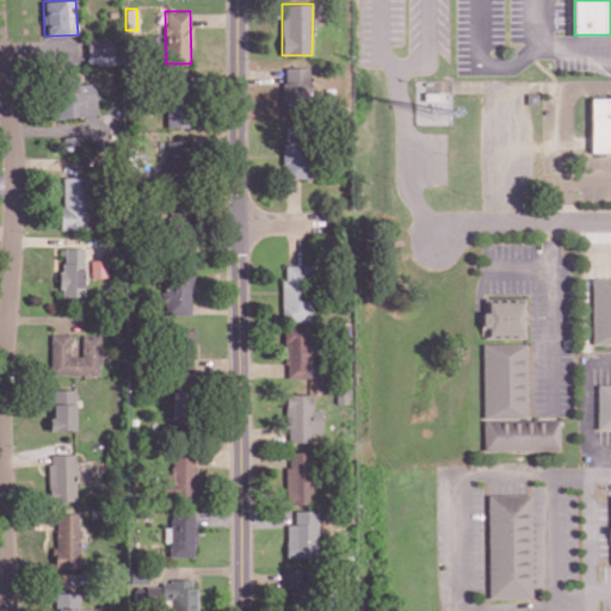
[(87,65),(117,63),(116,38),(87,38),(87,65)]
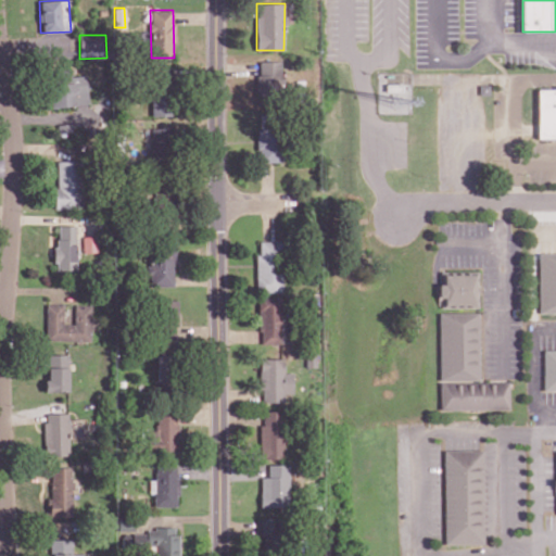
[(282,61),(260,61),(260,81),(282,81),(282,61)]
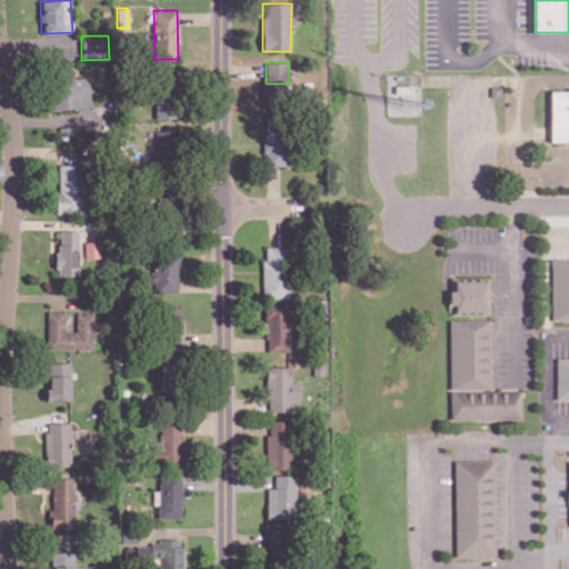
[(51,109),(90,107),(89,77),(73,78),(73,70),(58,71),(59,82),(50,82),(51,109)]
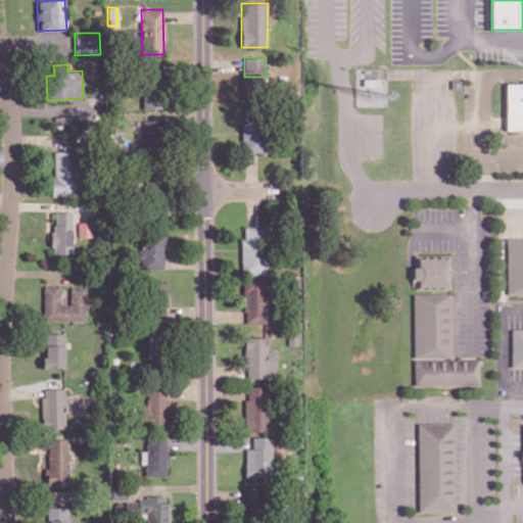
[(452,78),(462,78),(462,88),(452,88),(452,78)]
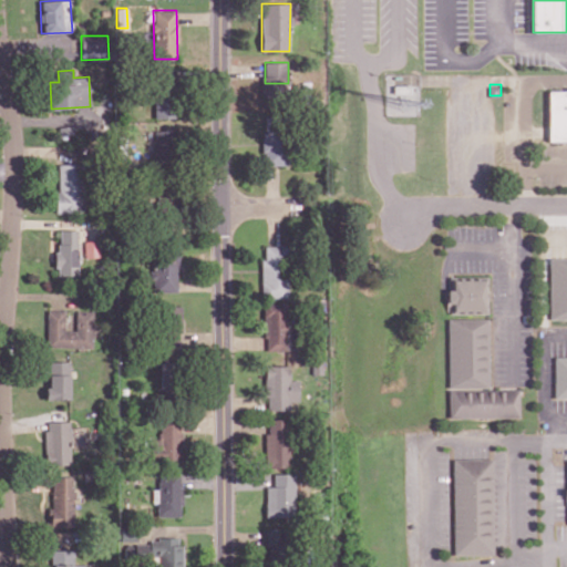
[(550,140),(566,140),(566,89),(549,90),(550,140)]
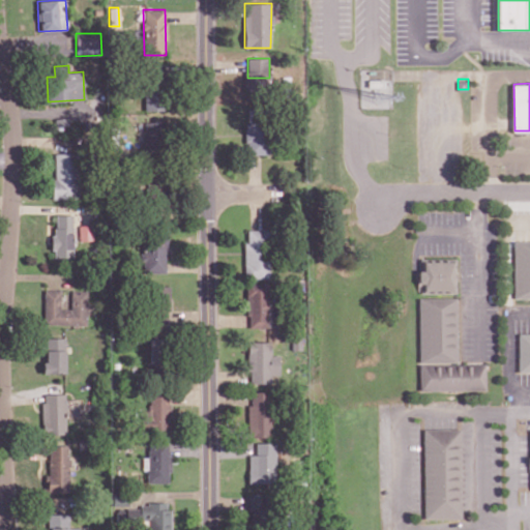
[(145,110),(164,111),(164,89),(145,88),(145,110)]
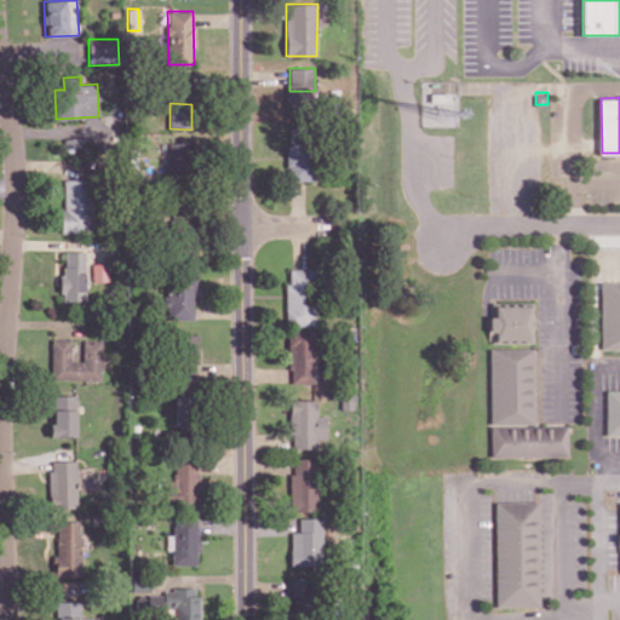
[(187,172),(185,143),(168,143),(171,173),(187,172)]
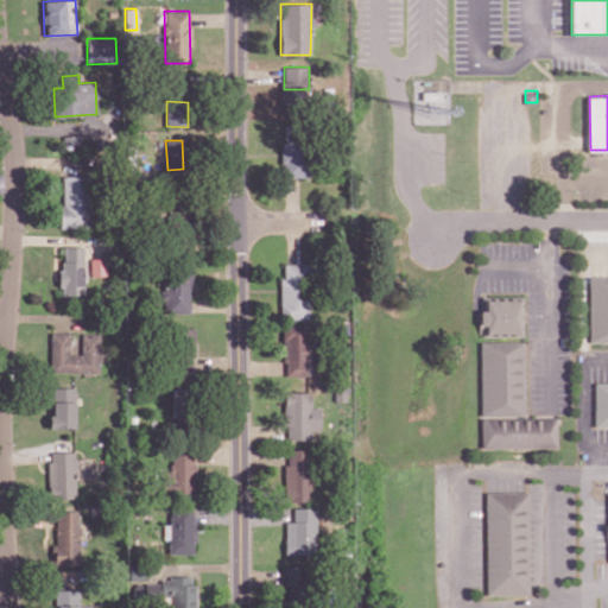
[(308,177),(309,143),(282,143),(282,177),(308,177)]
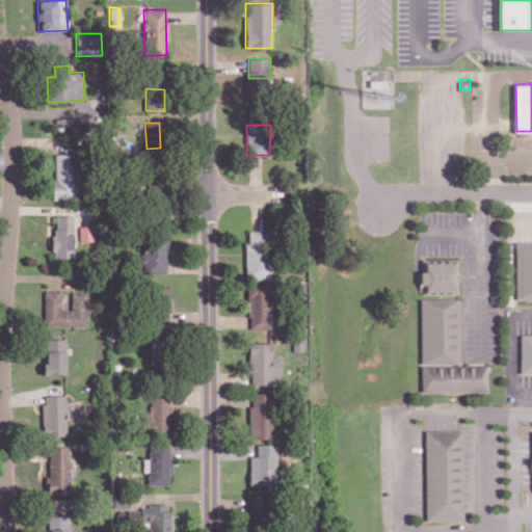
[(54,154),(53,200),(77,200),(78,154),(54,154)]
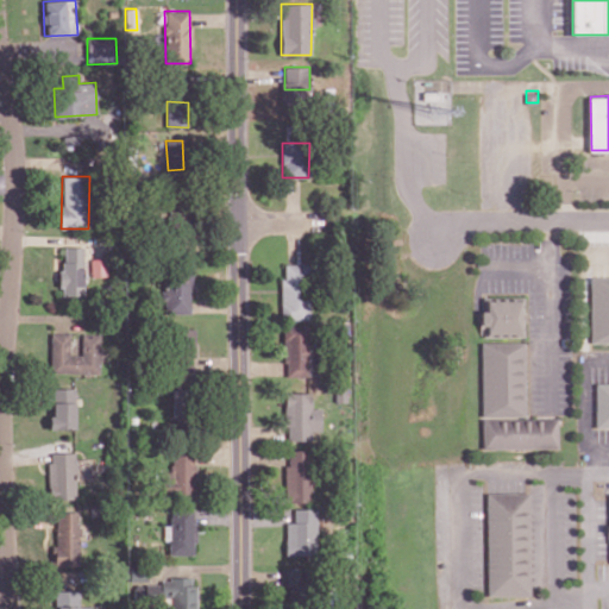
[(169,225),(187,225),(186,205),(169,205),(169,225)]
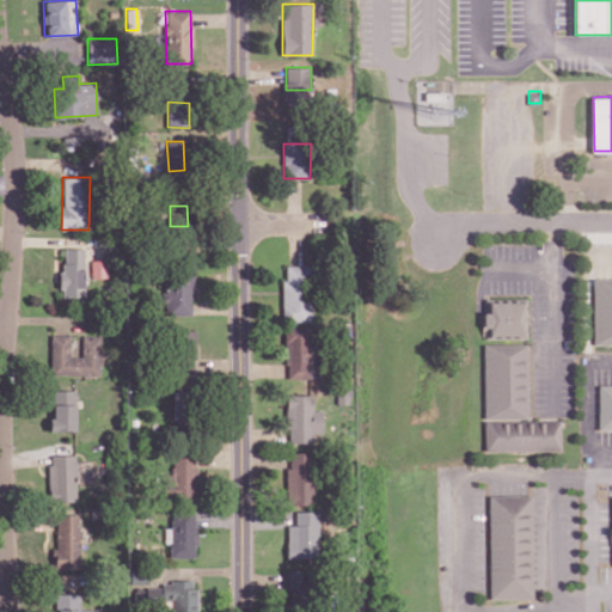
[(61,298),(84,298),(84,248),(61,248),(61,298)]
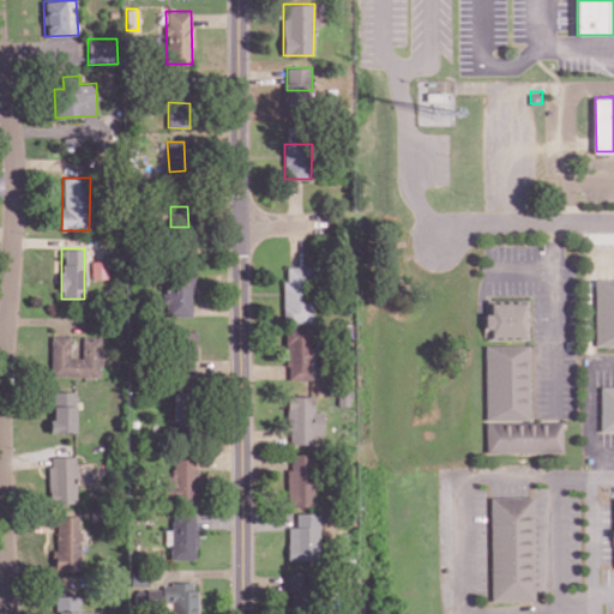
[(91,262),(92,278),(107,276),(106,260),(91,262)]
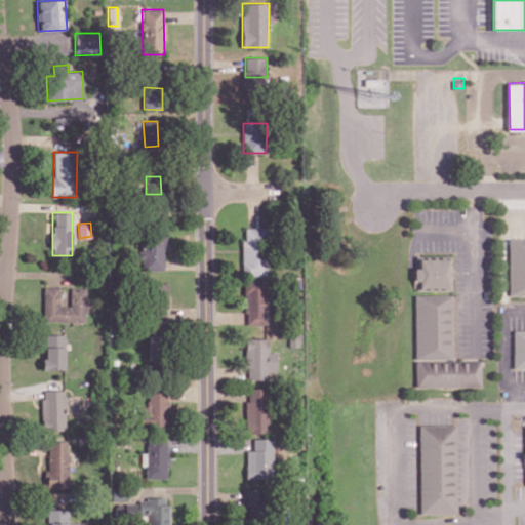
[(243,277),(270,276),(268,228),(242,228),(243,277)]
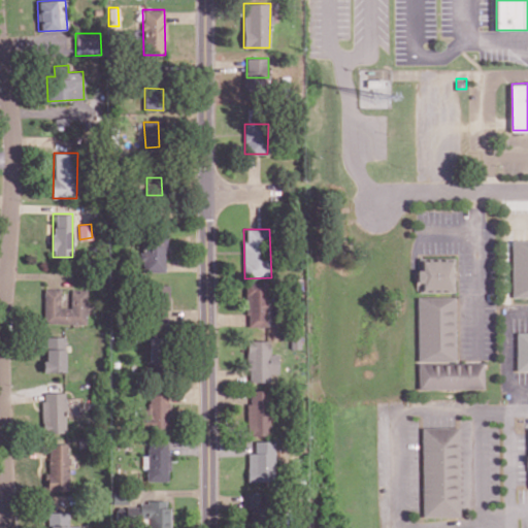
[(166,271),(164,232),(145,233),(145,251),(140,252),(141,272),(166,271)]
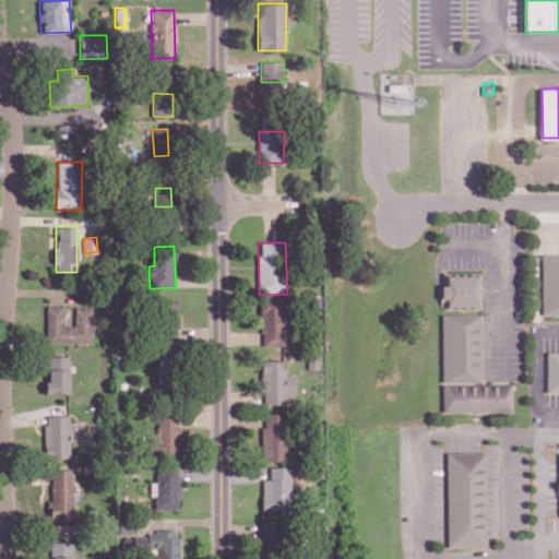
[(543,253),(558,252),(558,313),(543,313),(543,253)]
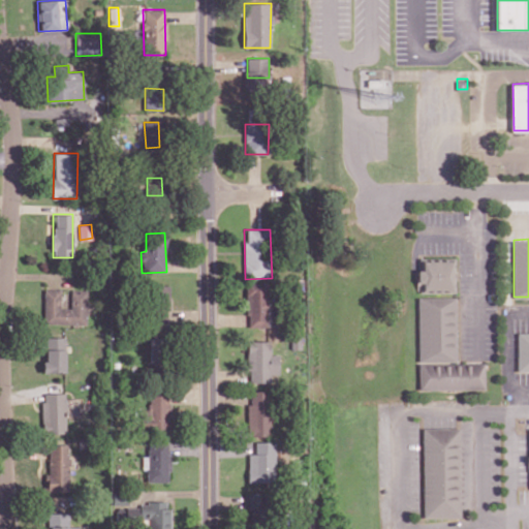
[(419,257),(457,256),(457,291),(421,291),(419,257)]
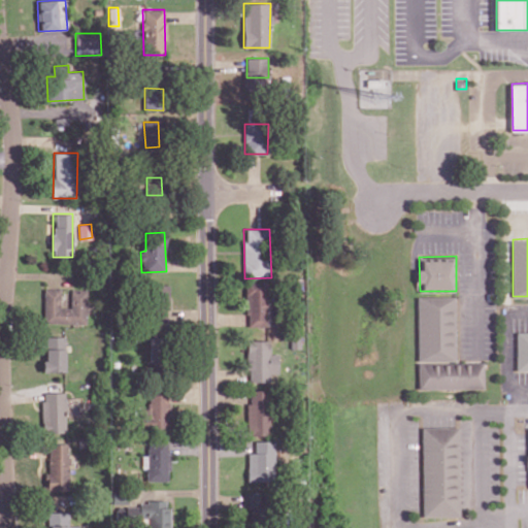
[(268,282),(244,283),(246,327),(270,326),(268,282)]
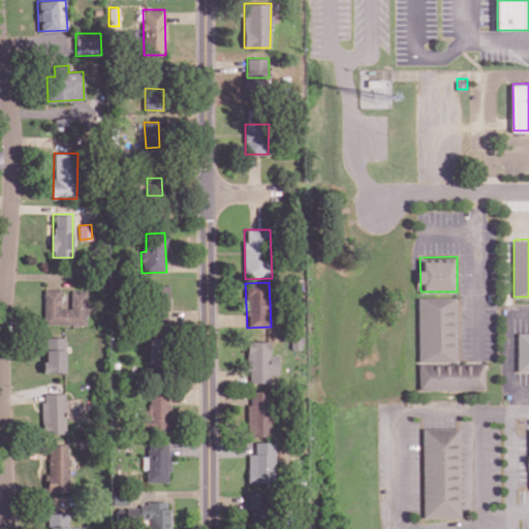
[(149,285),(148,322),(167,322),(168,285),(149,285)]
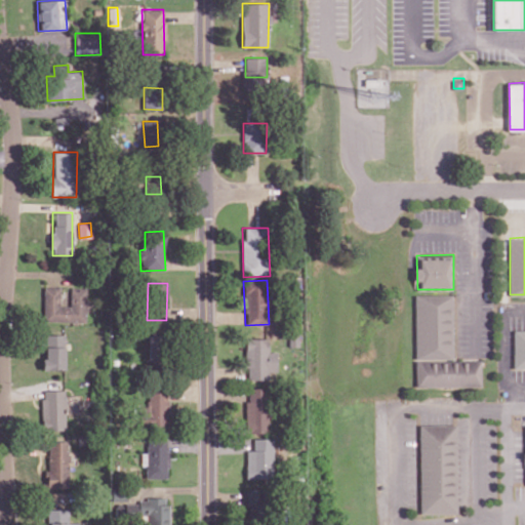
[(85,321),(85,288),(69,288),(69,306),(59,306),(59,287),(43,287),(43,321),(85,321)]
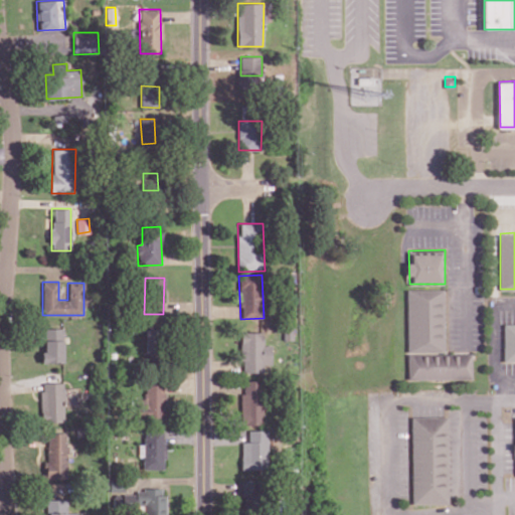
[(407,289),(445,288),(445,350),(408,351),(407,289)]
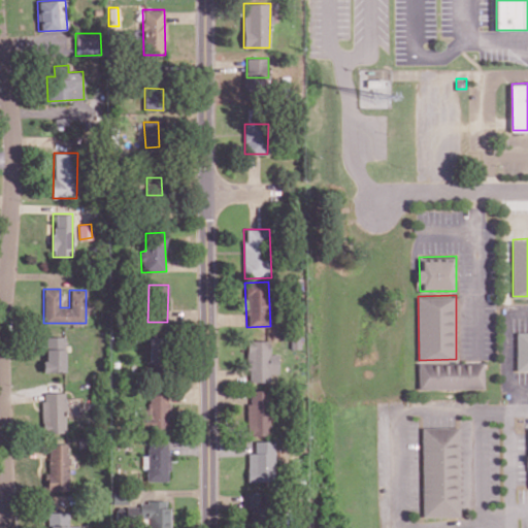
[(518,331),(527,331),(527,369),(518,369),(518,331)]
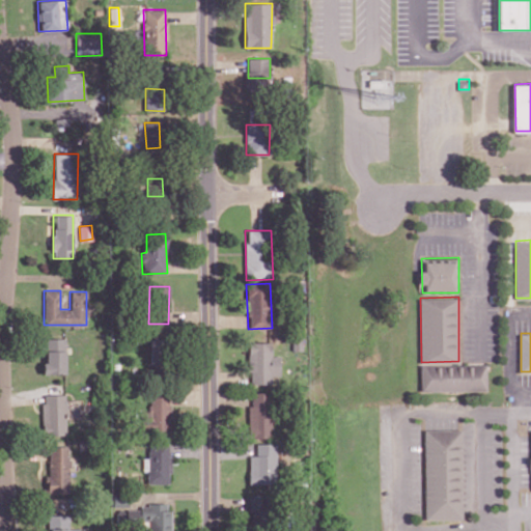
[(64,338),(45,338),(45,374),(65,374),(64,338)]
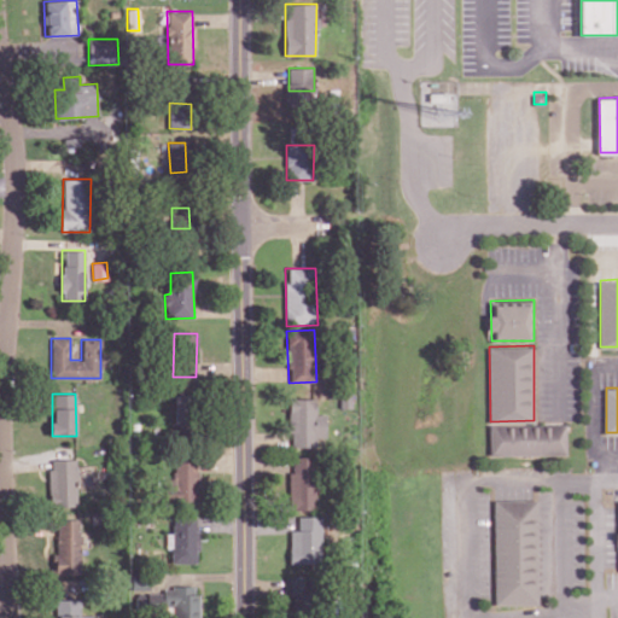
[(290,447),(314,447),(314,438),(326,437),(325,413),(315,413),(315,397),(289,398),(290,447)]
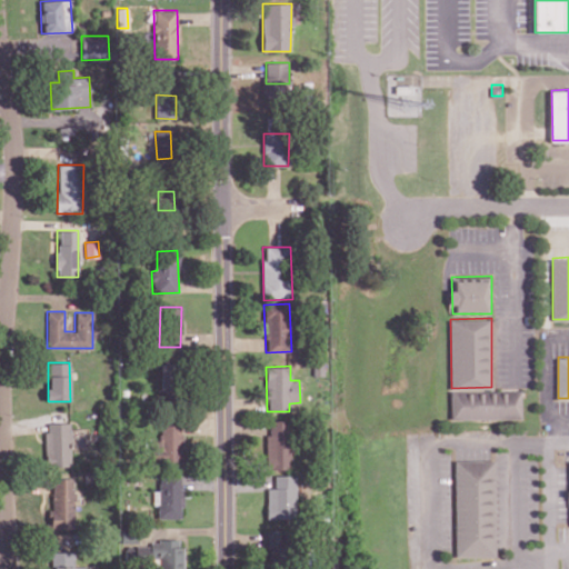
[(451,390),(522,389),(522,418),(451,419),(451,390)]
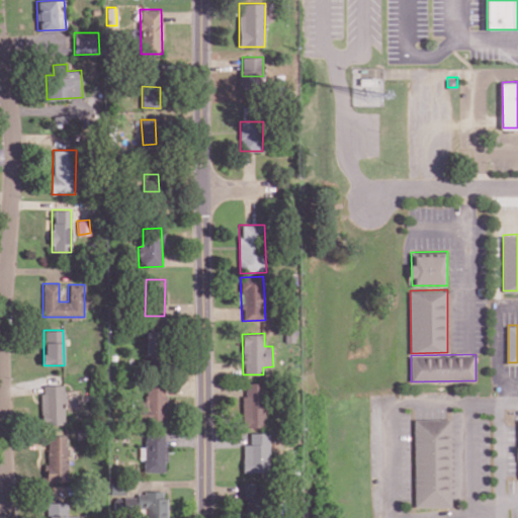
[(263,383),(242,383),(242,426),(262,426),(263,383)]
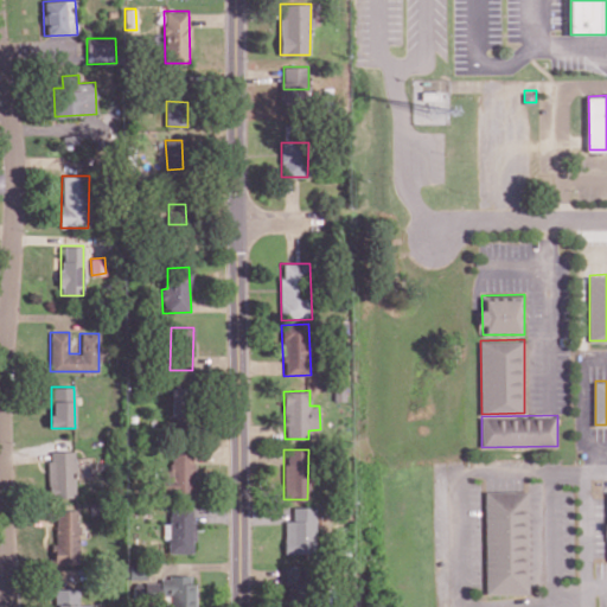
[(76,497),(75,451),(48,452),(49,497),(76,497)]
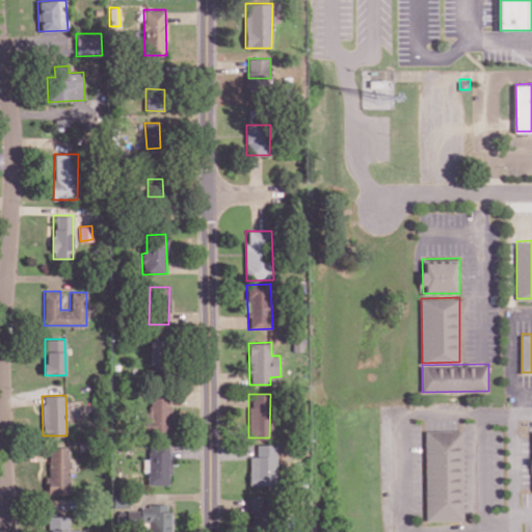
[(168,430),(167,395),(149,396),(149,411),(140,411),(140,430),(168,430)]
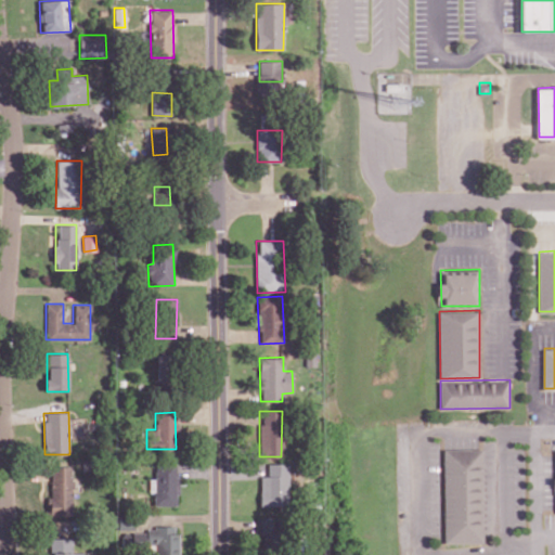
[(443,448),(483,448),(483,542),(444,542),(443,448)]
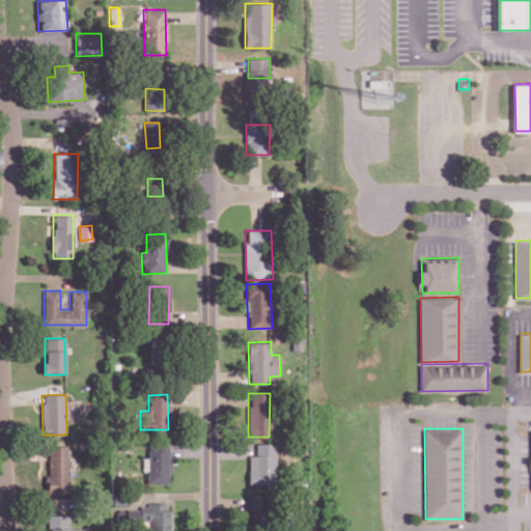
[(248,455),(249,483),(276,483),(275,443),(255,444),(255,455),(248,455)]
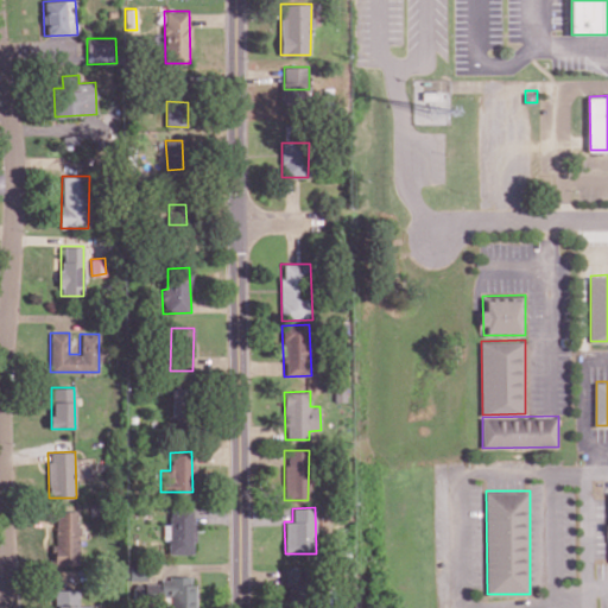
[(77,565),(80,511),(55,511),(54,564),(77,565)]
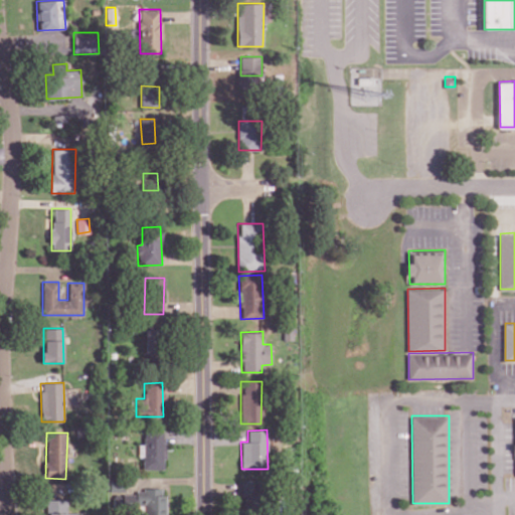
[(141,469),(163,469),(163,435),(142,435),(143,444),(138,444),(138,458),(141,458),(141,469)]
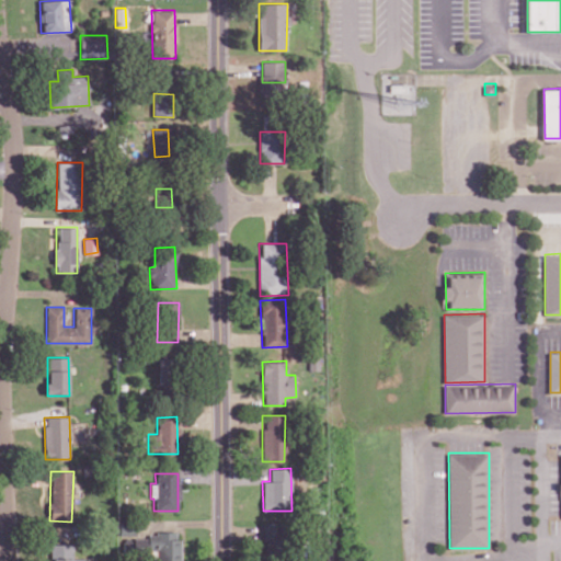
[(123,552),(147,551),(147,546),(156,545),(156,560),(178,560),(178,535),(122,536),(123,552)]
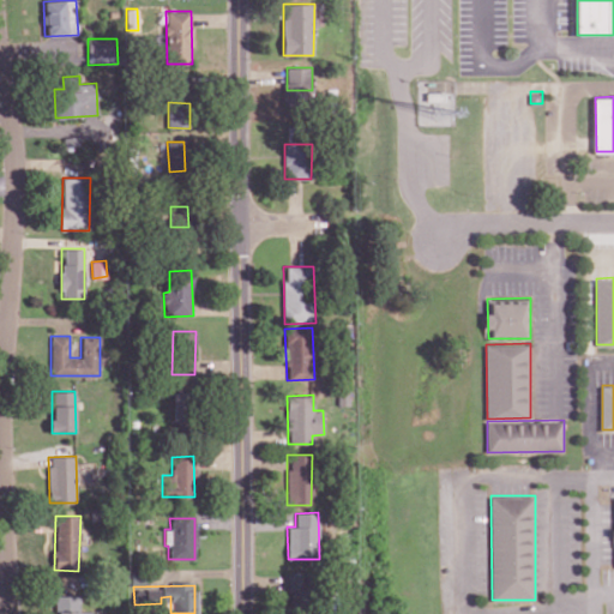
[(96,613),(96,611),(79,611),(79,595),(55,596),(55,613),(96,613)]
